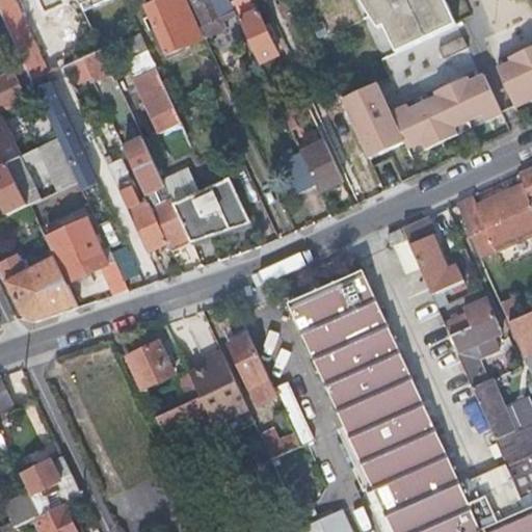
[(0,0),(0,9),(23,59),(27,70),(33,67),(43,62),(28,29),(15,0),(0,0)]
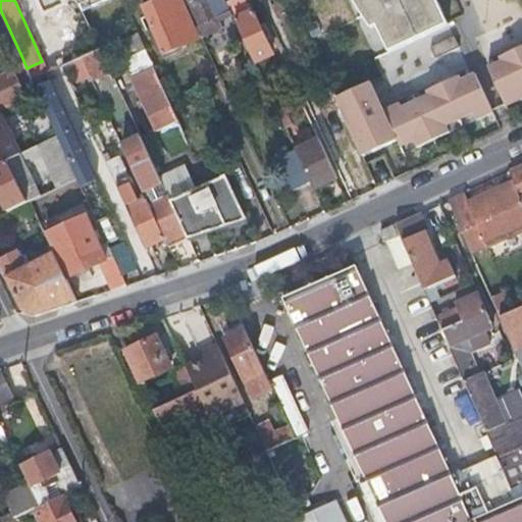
[(183,43),(162,0),(140,0),(138,1),(161,53),(183,43)]
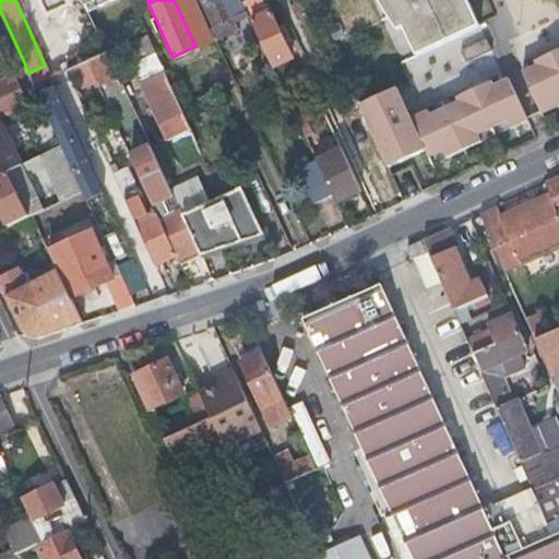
[(193,0),(174,0),(195,46),(212,38),(193,0)]
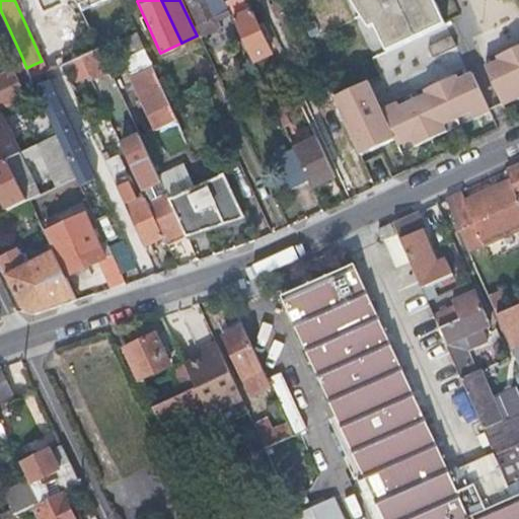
[(184,0),(200,33),(222,22),(217,12),(228,7),(224,0),(184,0)]
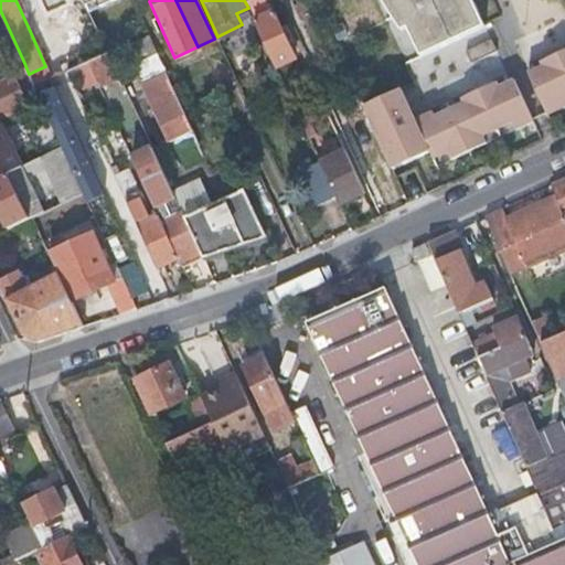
[(416,30),(406,34),(419,63),(484,32),(472,4),(475,3),(473,0),(386,0),(396,21),(409,16),(416,30)]
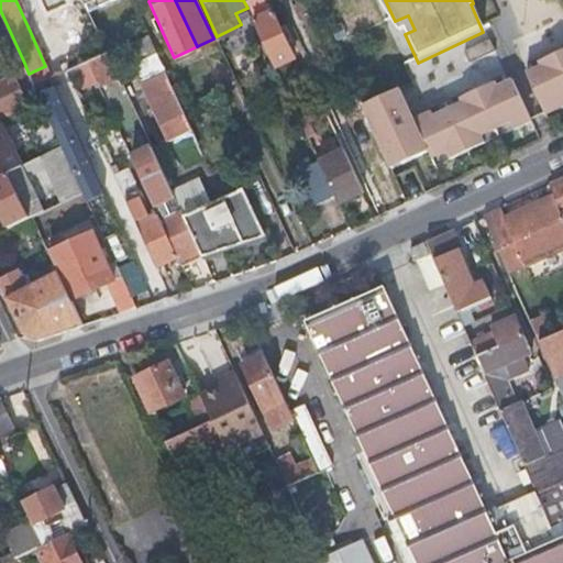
[(274,11),(253,20),(275,65),(295,56),(274,11)]
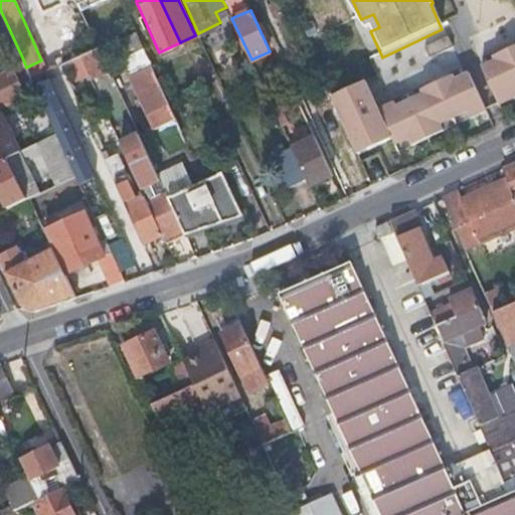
[(366,33),(370,31),(379,27),(373,14),(361,19),(357,20),(366,33)]
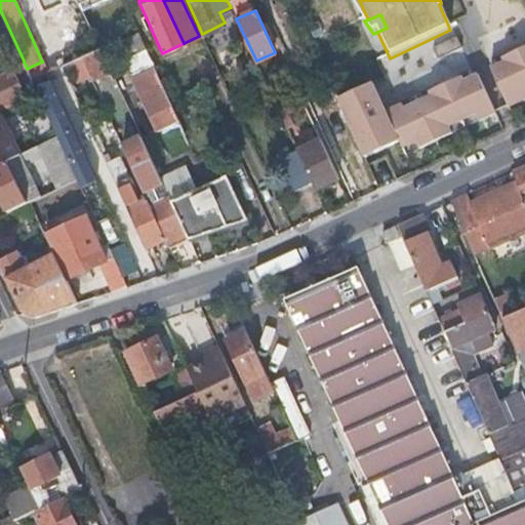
[(456,42),(433,53),(437,65),(461,53),(456,42)]
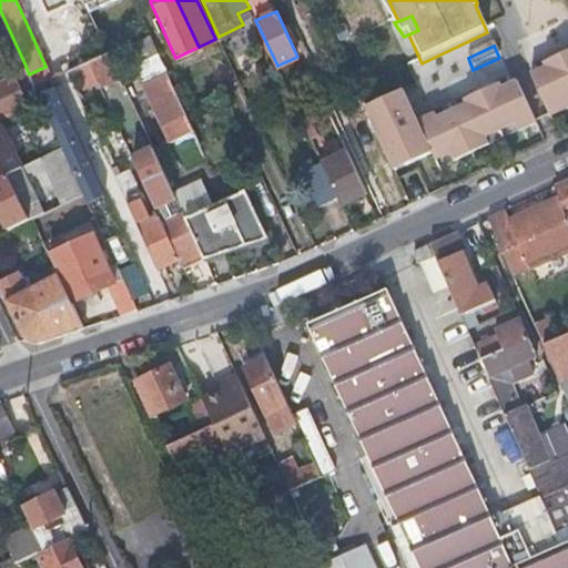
[(567,47),(543,59),(545,64),(529,72),(550,114),(567,105),(567,47)]
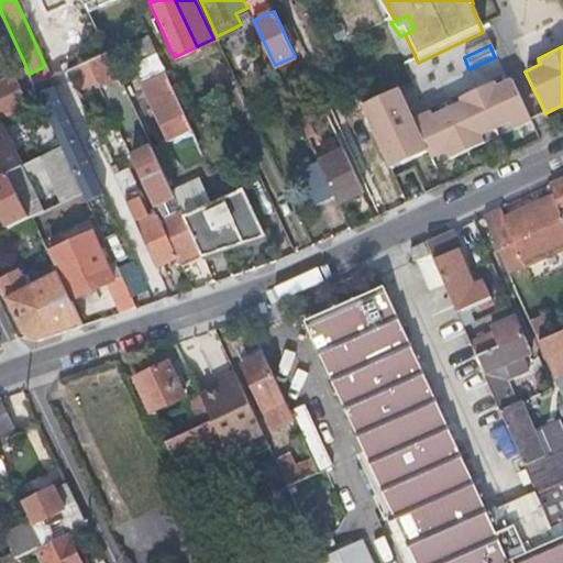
[(99,84),(119,74),(109,52),(88,62),(97,81),(99,84)]
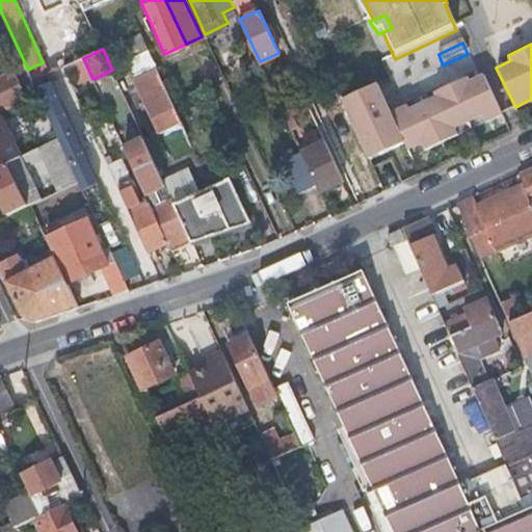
[(91,77),(83,58),(70,64),(79,83),(91,77)]
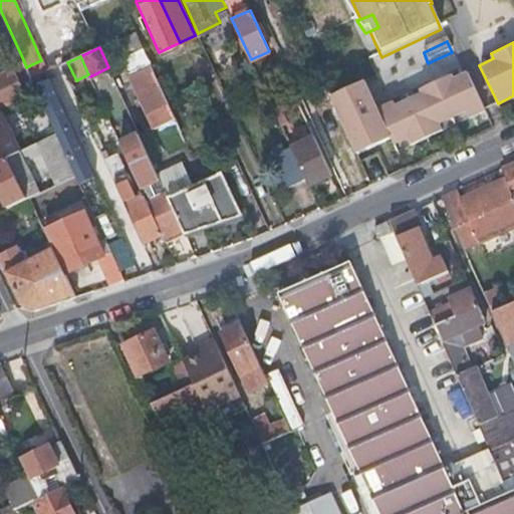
[(26,67),(22,57),(13,61),(29,96),(38,92),(34,84),(28,71),(26,67)]
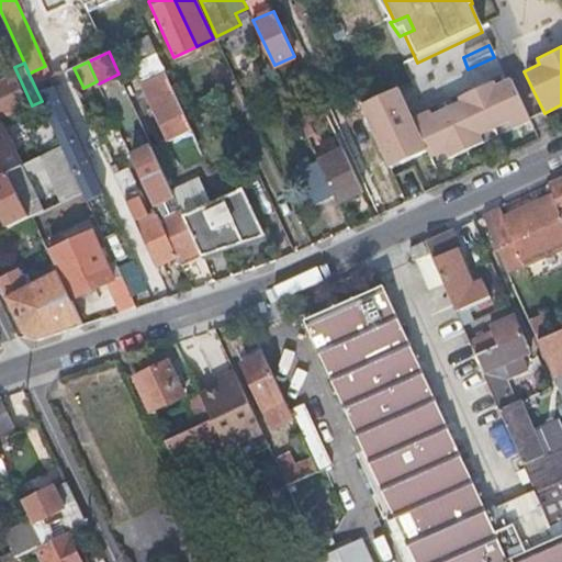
[(0,78),(0,119),(29,105),(12,72),(0,78)]
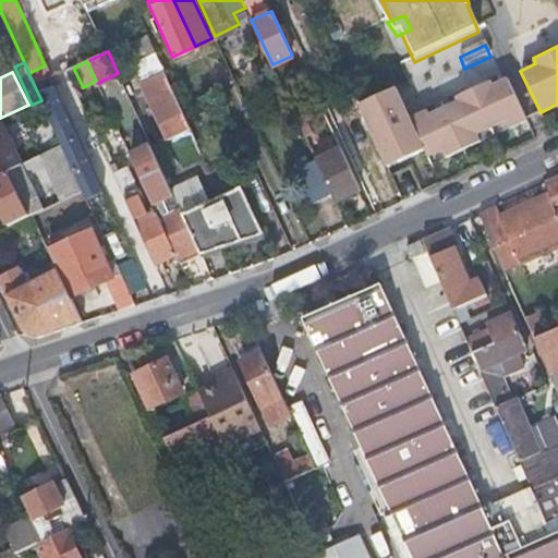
[(395,156),(398,162),(425,150),(428,157),(441,150),(446,157),(525,120),(506,77),(489,85),(486,80),(451,96),(453,101),(426,114),(423,109),(408,116),(393,86),(359,101),(385,160),(395,156)]
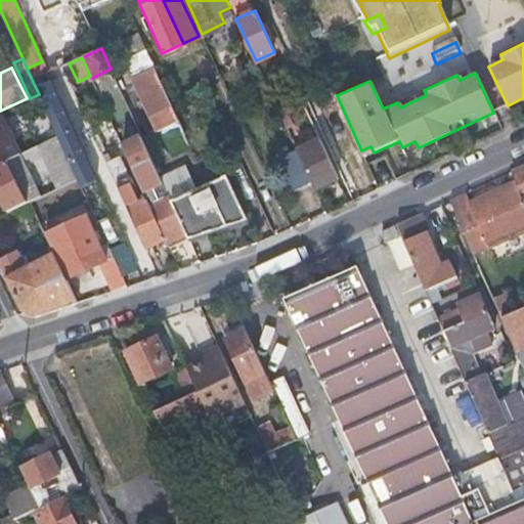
[(35,86),(39,94),(57,134),(77,178),(82,187),(96,180),(50,79),(35,86)]
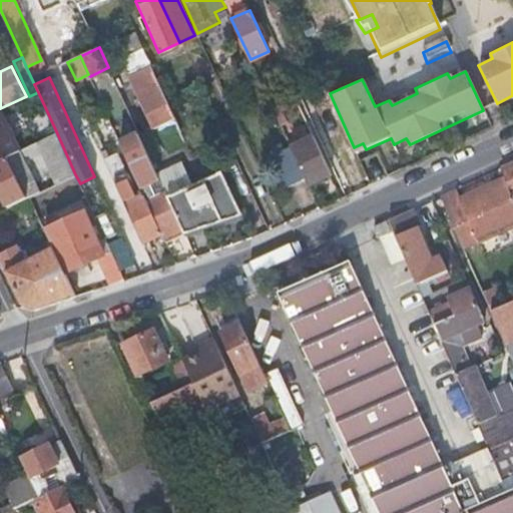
[(147,117),(169,106),(166,99),(159,84),(136,94),(147,117)]
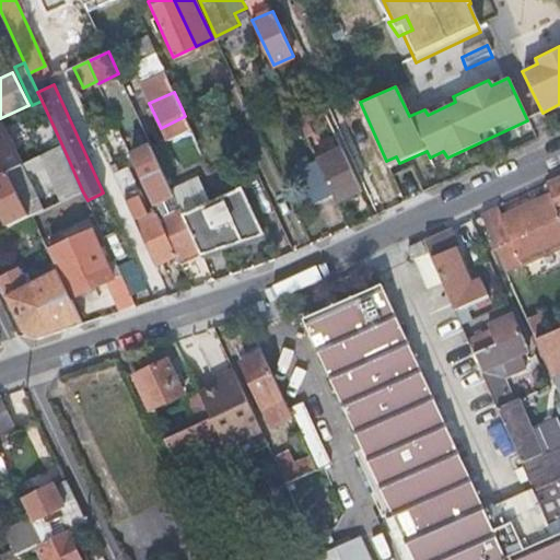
[(0,173),(20,164),(0,121),(0,120),(0,173)]
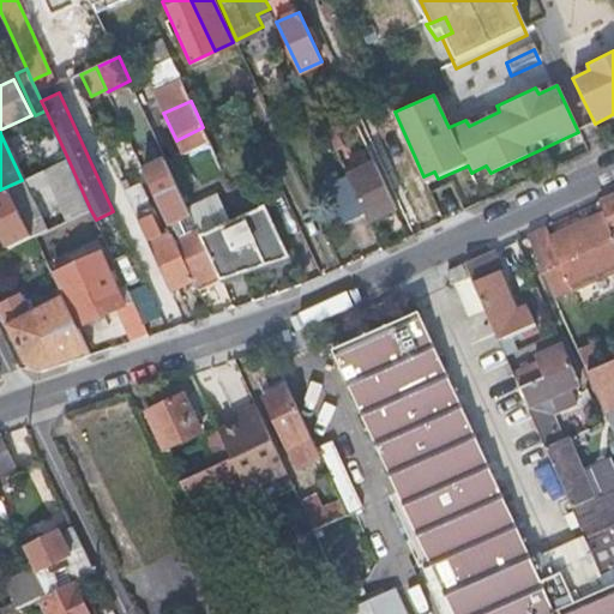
[(344,134),(331,139),(339,157),(351,151),(344,134)]
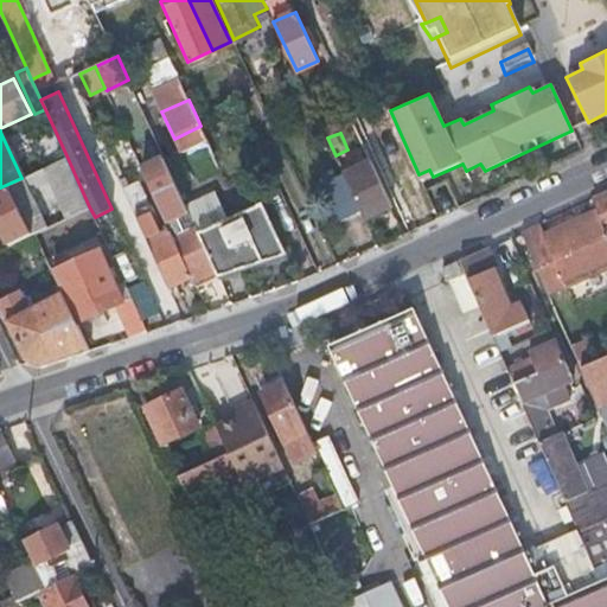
[(66,155),(44,166),(50,178),(68,217),(89,206),(66,155)]
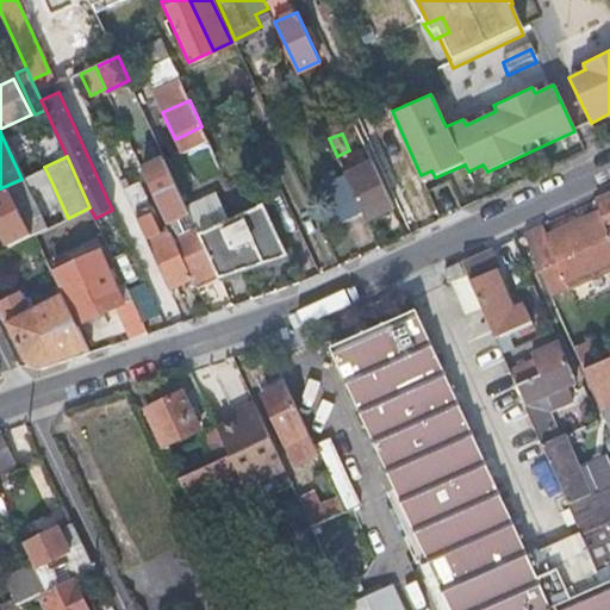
[(198,288),(221,278),(215,267),(187,206),(166,160),(143,169),(173,232),(176,240),(193,278),(198,288)]
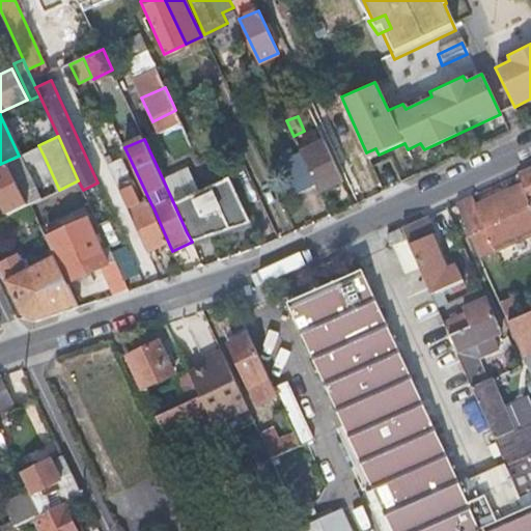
[(316,185),(319,192),(343,182),(325,141),(301,151),(316,185)]
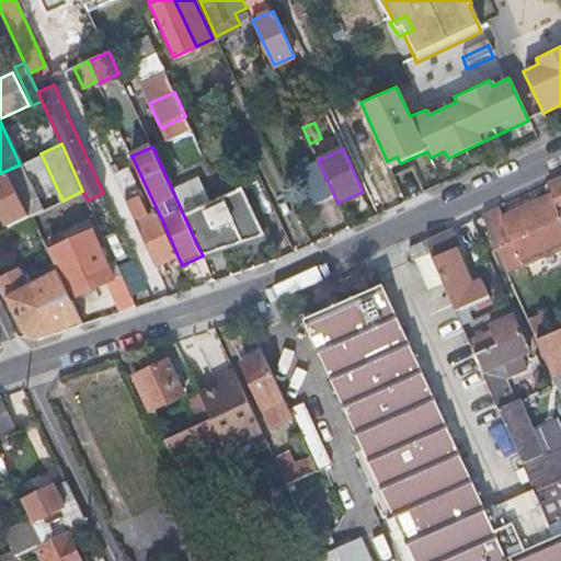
[(444,151),(431,158),(433,165),(448,158),(444,151)]
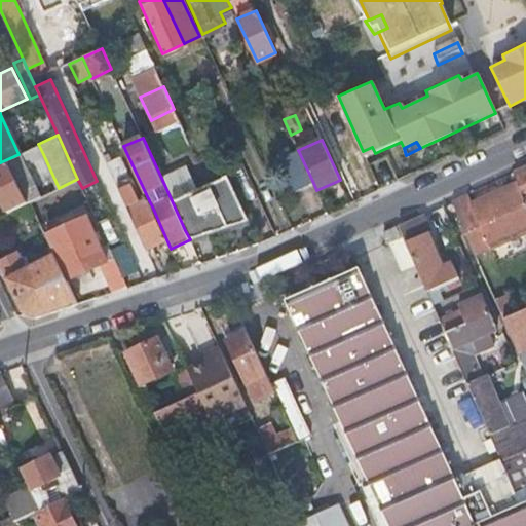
[(38,144),(21,153),(25,163),(43,154),(38,144)]
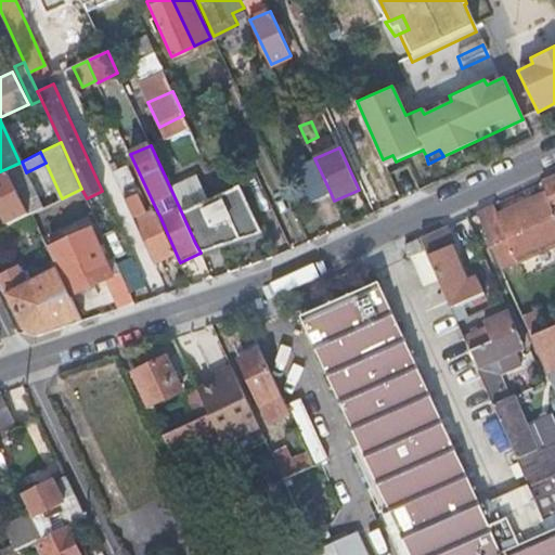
[(383,159),(386,166),(396,162),(392,155),(383,159)]
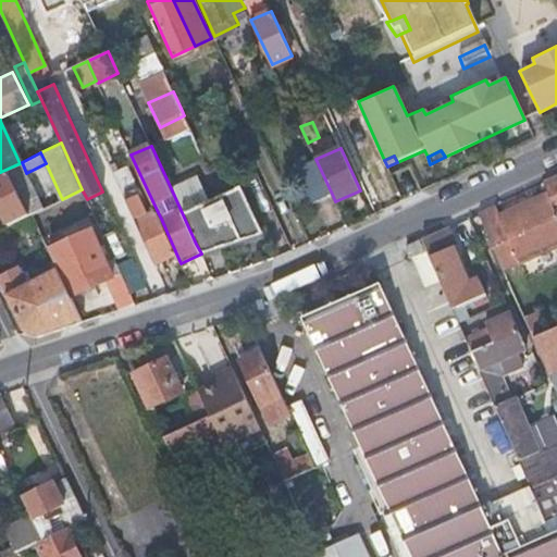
[(332,194),(316,159),(297,168),(313,202),(332,194)]
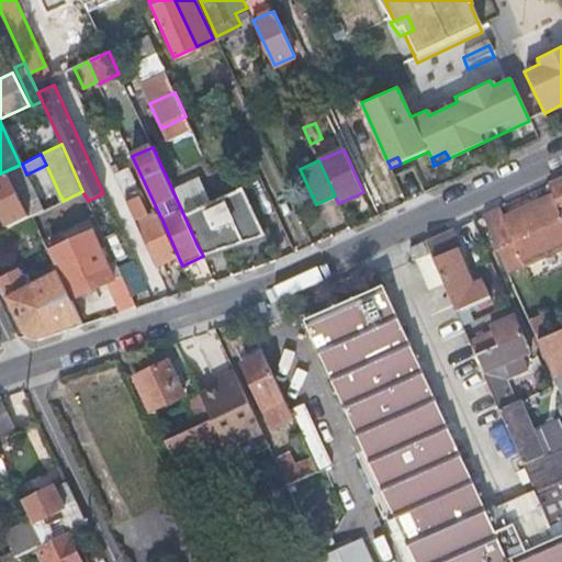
[(20,165),(0,173),(0,210),(1,211),(9,226),(44,210),(26,175),(22,164),(20,165)]
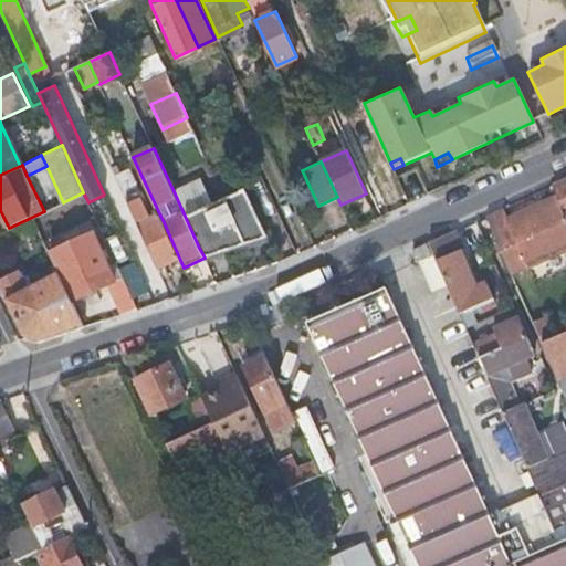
[(116,177),(158,268),(179,258),(164,222),(160,216),(154,218),(132,169),(116,177)]
